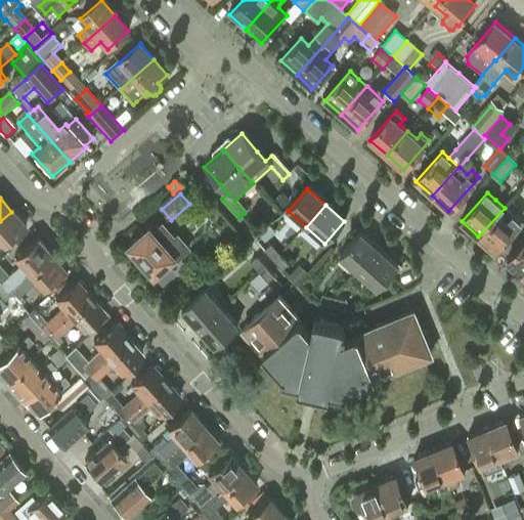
[(521,223),(513,215),(505,208),(478,236),(495,252),(521,223)]
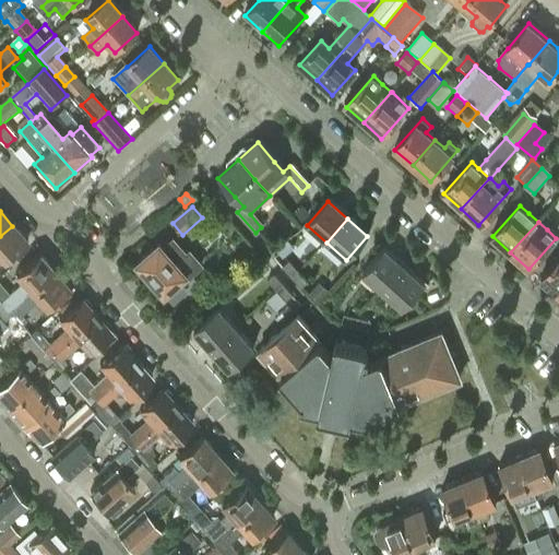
[(0,259),(3,263),(27,243),(12,226),(0,236),(0,276),(2,275),(0,272),(0,259)]
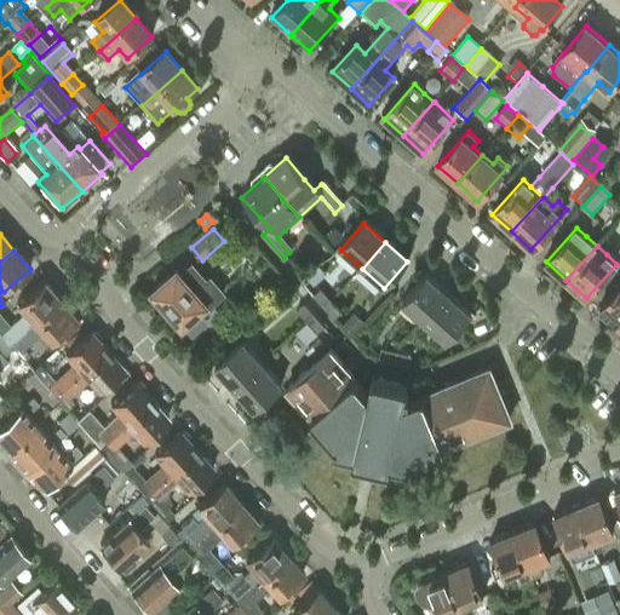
[(328,275),(337,268),(331,258),(322,264),(328,275)]
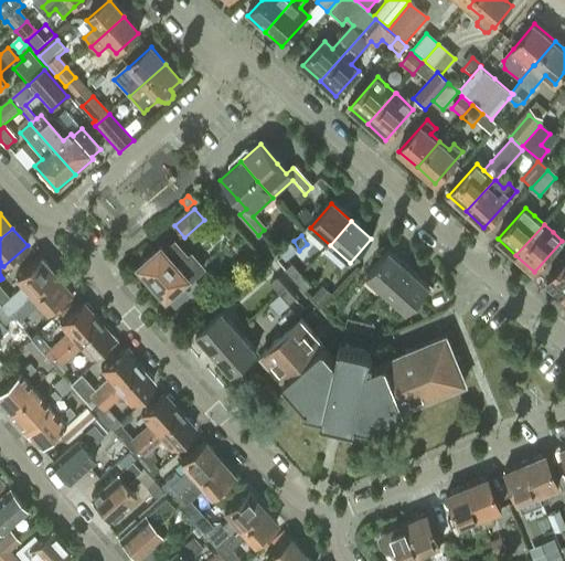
[(190,257),(185,261),(172,245),(163,253),(159,249),(136,270),(153,288),(152,294),(157,298),(161,298),(163,300),(166,299),(173,308),(188,296),(180,287),(187,282),(189,284),(202,272),(190,257)]
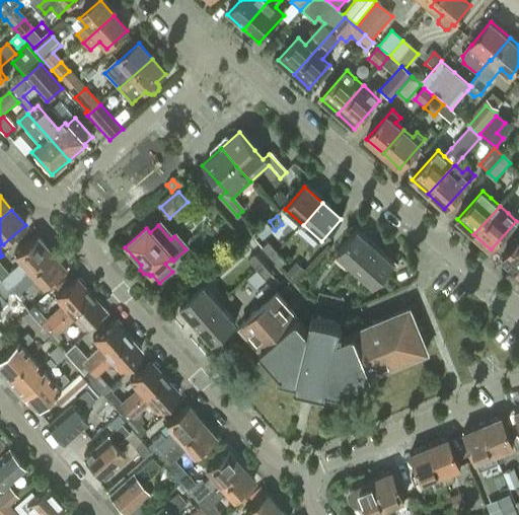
[(355,271),(374,249),(356,232),(337,254),(355,271)]
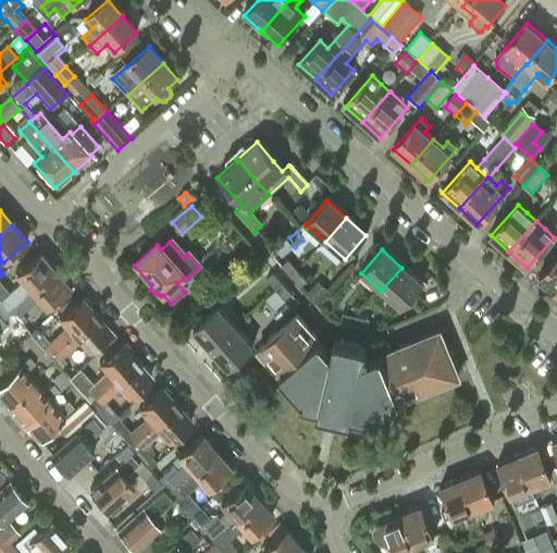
[(9,311),(52,271),(38,255),(14,275),(22,284),(5,299),(4,298),(0,302),(1,303),(9,311)]
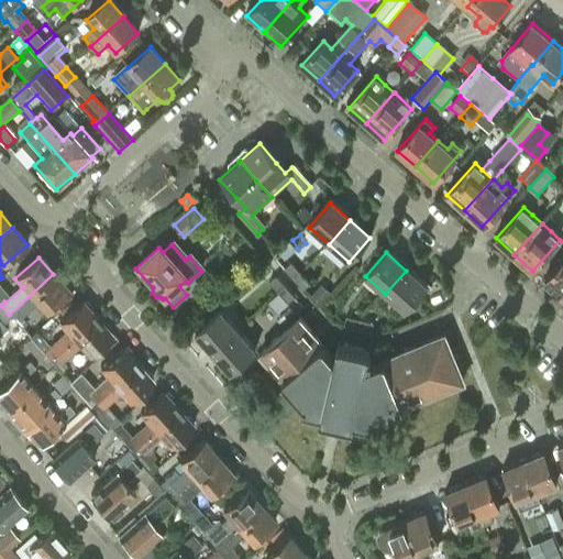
[(562,261),(544,282),(562,298),(562,296),(562,261)]
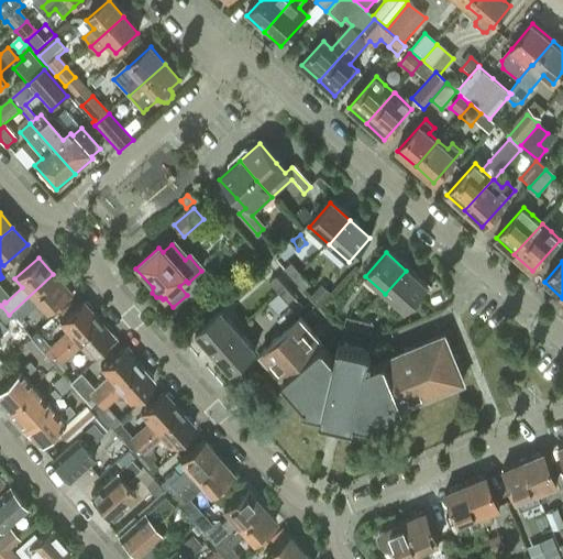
[(293,282),(298,276),(289,266),(284,271),(293,282)]
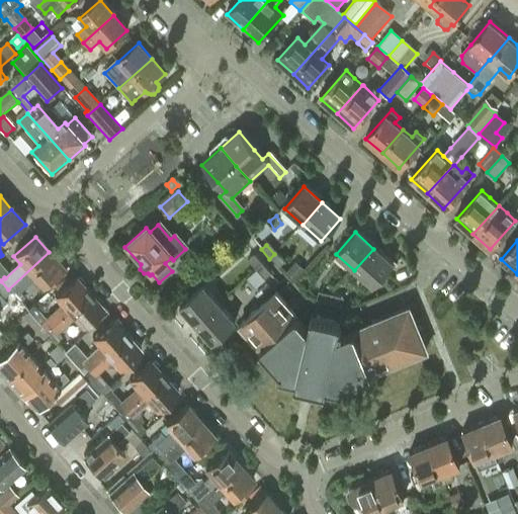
[(373,286),(393,265),(373,249),(354,270),(373,286)]
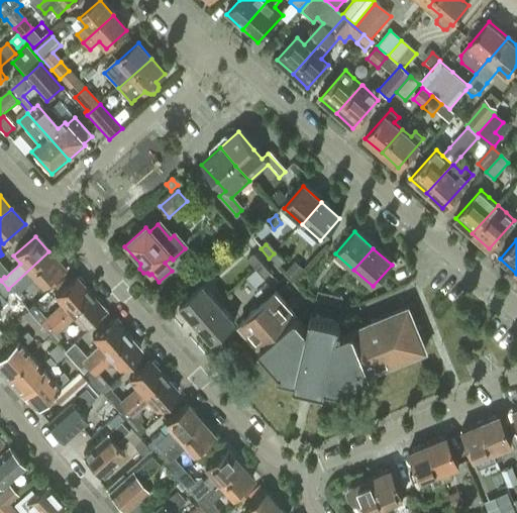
[(60,270),(63,267),(48,251),(8,289),(7,289),(10,292),(19,302),(23,299),(18,293),(34,279),(41,286),(46,282),(50,287),(64,275),(60,270)]
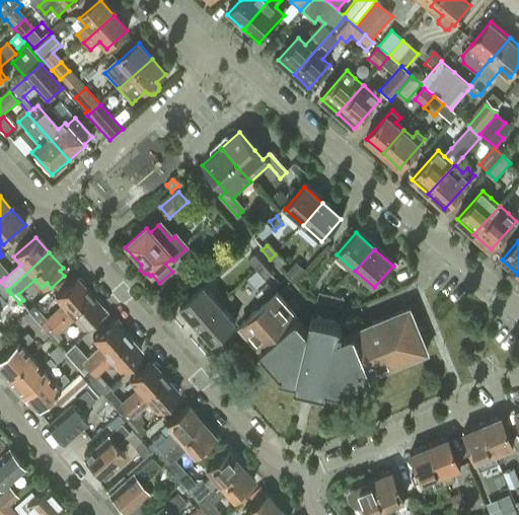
[(278,269),(283,264),(275,254),(270,260),(278,269)]
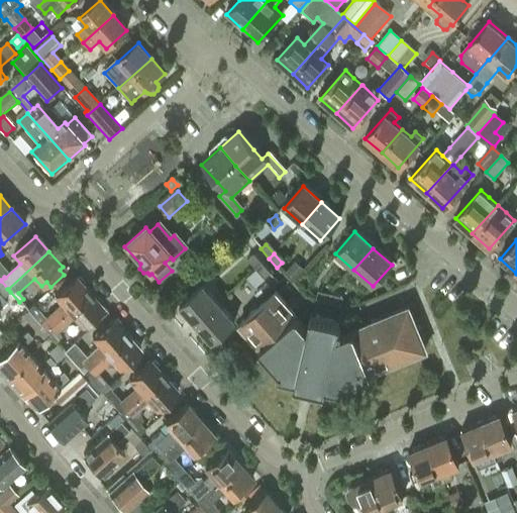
[(255,271),(261,266),(252,255),(247,261),(255,271)]
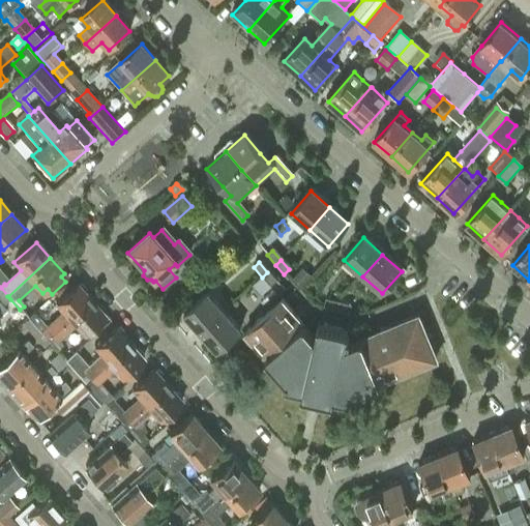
[(300,287),(310,278),(301,270),(293,281),(300,287)]
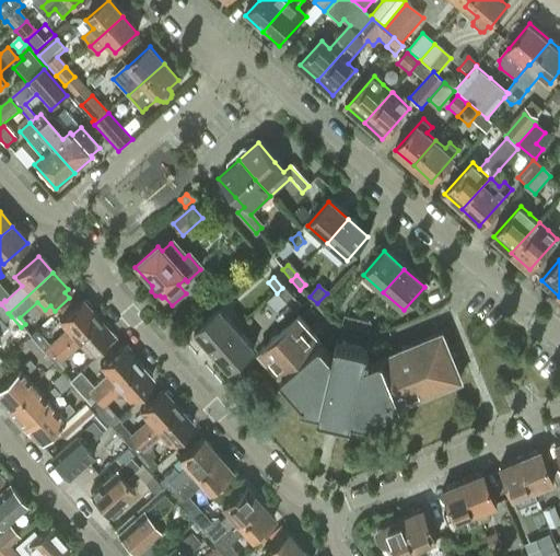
[(286,303),(291,298),(282,288),(277,293),(286,303)]
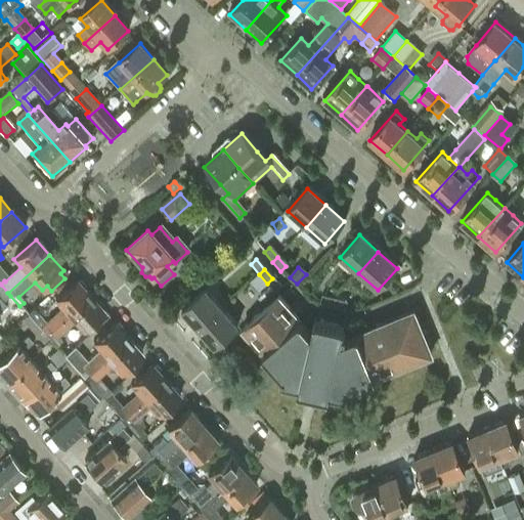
[(77,283),(73,287),(68,282),(54,294),(58,299),(55,301),(63,310),(47,326),(42,318),(35,325),(46,338),(90,298),(77,283)]
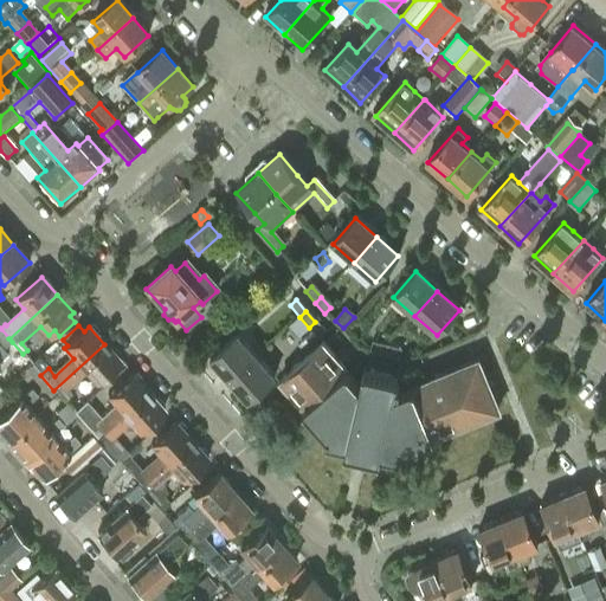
[(8,338),(10,338),(1,329),(0,330),(0,344),(4,349),(12,342),(8,338)]
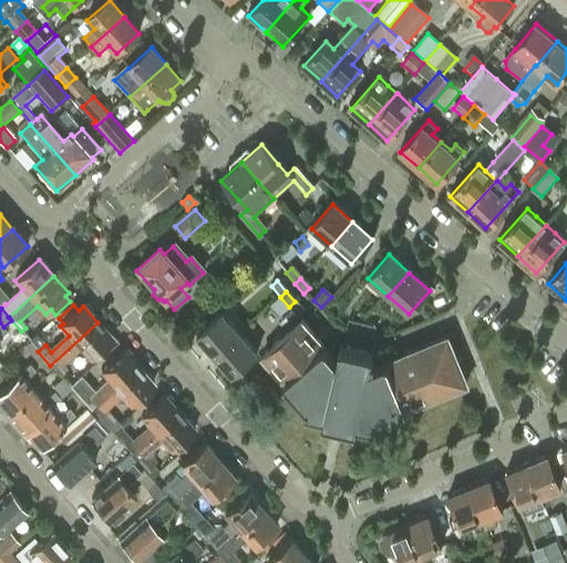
[(292,313),(279,325),(288,335),(301,323),(292,313)]
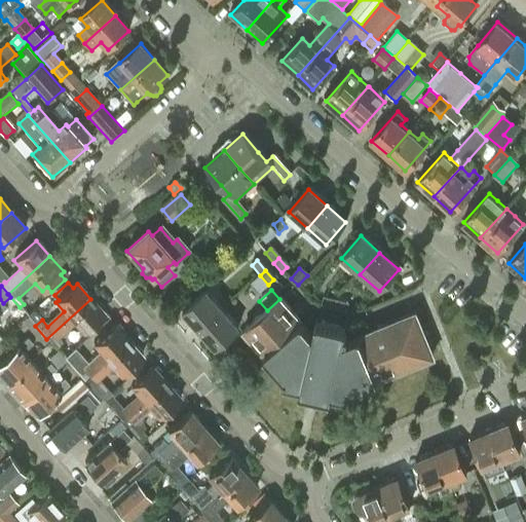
[(198,329),(221,309),(204,291),(182,310),(198,329)]
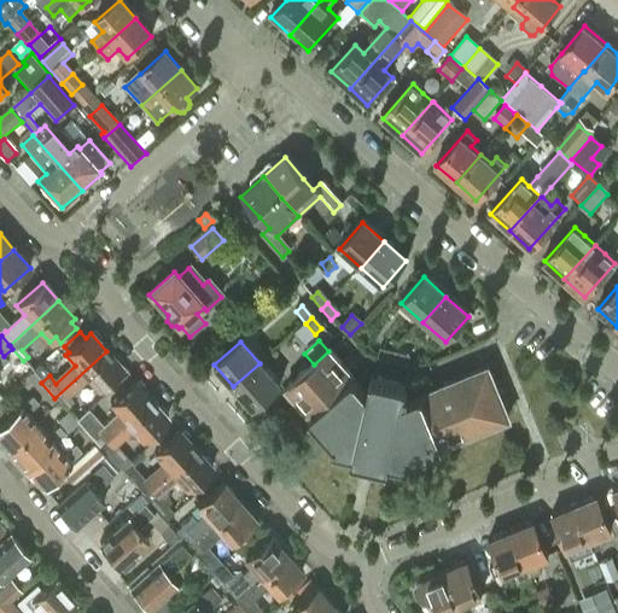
[(98,391),(122,368),(106,351),(54,398),(65,409),(74,403),(69,398),(88,380),(98,391)]
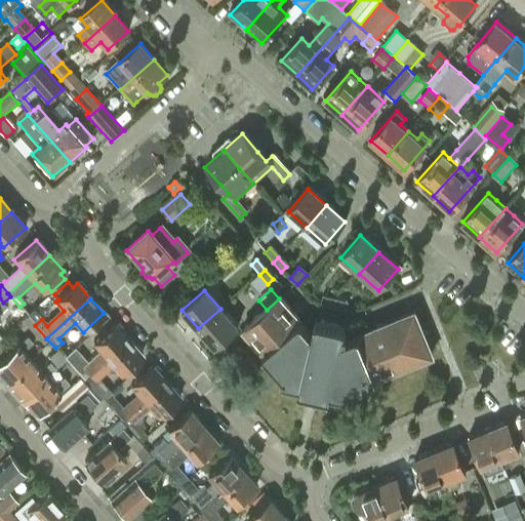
[(315,322),(311,336),(279,298),(267,310),(242,330),(263,354),(261,354),(283,378),(282,383),(298,387),(297,391),(327,398),(328,394),(345,398),(346,394),(376,382),(374,381),(432,357),(414,314),(341,344),(345,329),(315,322)]
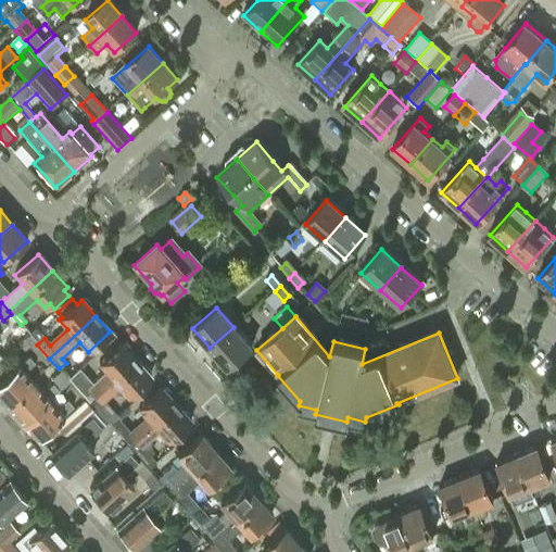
[(352,327),(354,318),(341,316),(339,324),(352,327)]
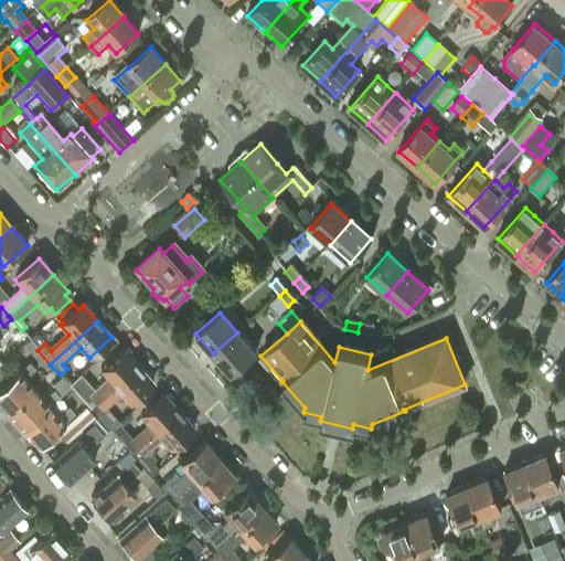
[(372,336),(373,327),(360,324),(358,332),(372,336)]
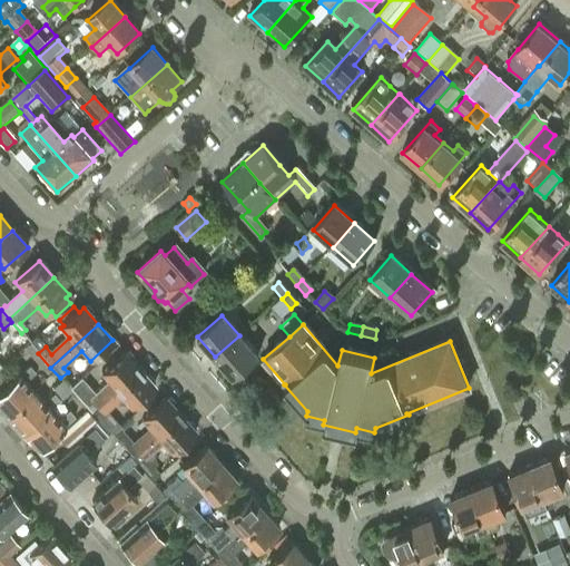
[(233,378),(257,355),(239,335),(215,357),(233,378)]
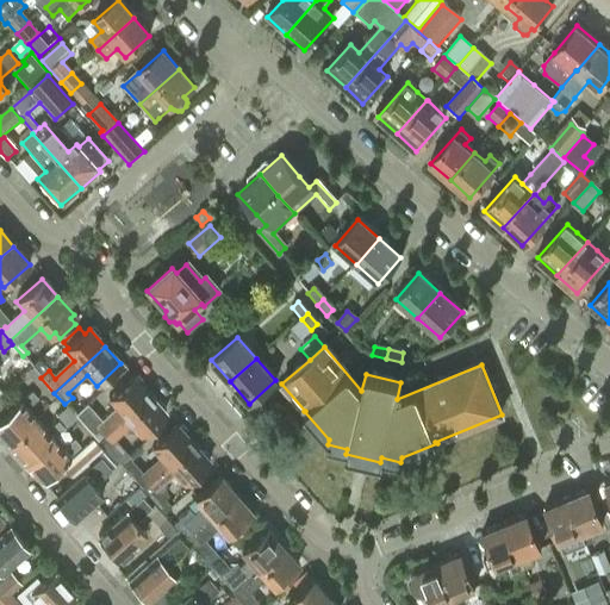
[(106,435),(150,395),(134,378),(109,399),(118,410),(100,428),(98,428),(94,424),(87,430),(97,442),(106,435)]
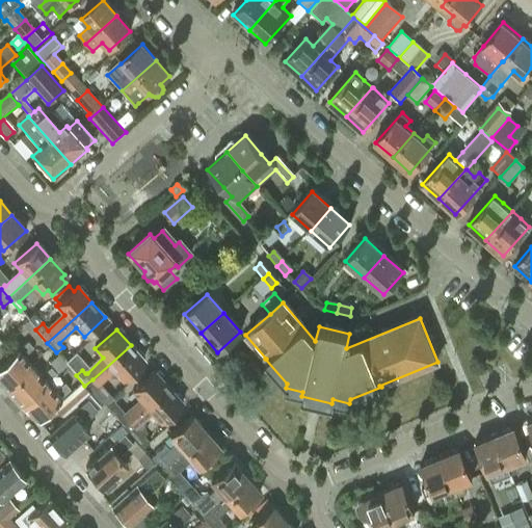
[(23,358),(32,349),(27,343),(0,367),(0,379),(7,389),(32,367),(23,358)]
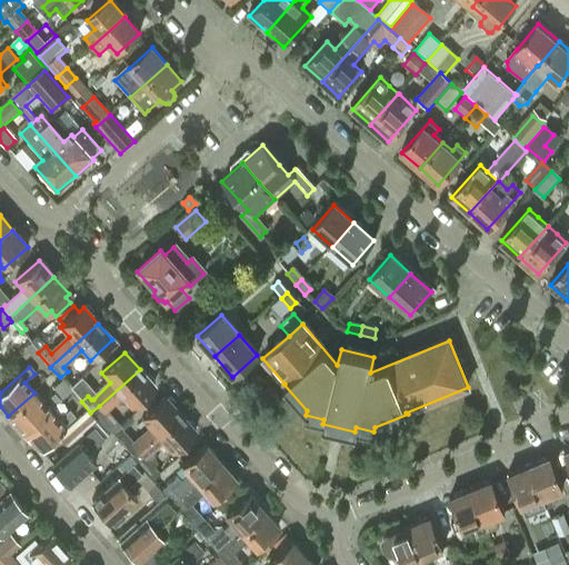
[(131,407),(155,386),(140,369),(99,406),(105,413),(122,397),(131,407)]
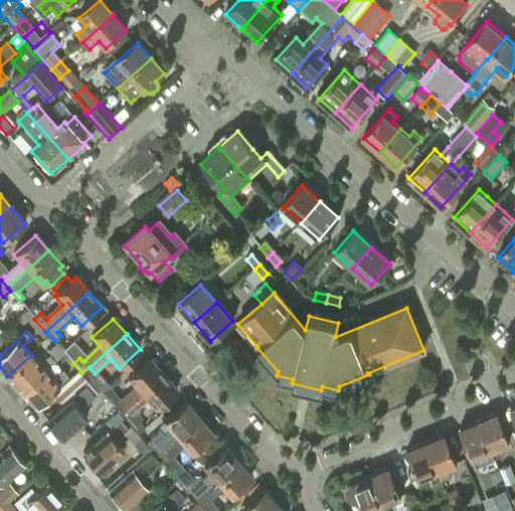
[(55,361),(65,353),(57,343),(47,352),(55,361)]
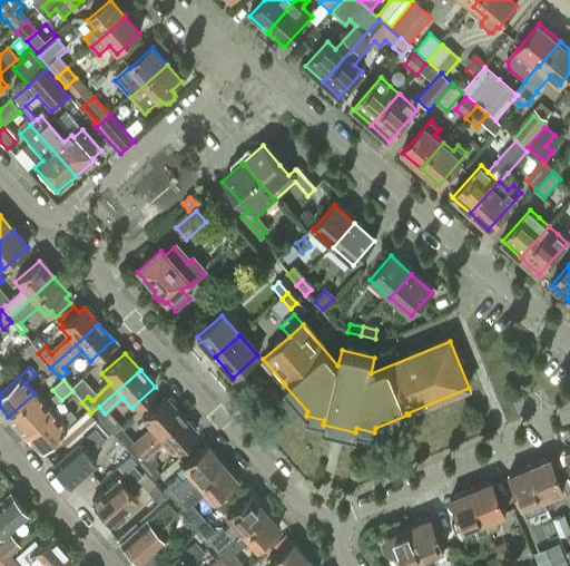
[(53,394),(43,403),(35,393),(8,417),(23,433),(49,410),(50,410),(60,401),(53,394)]
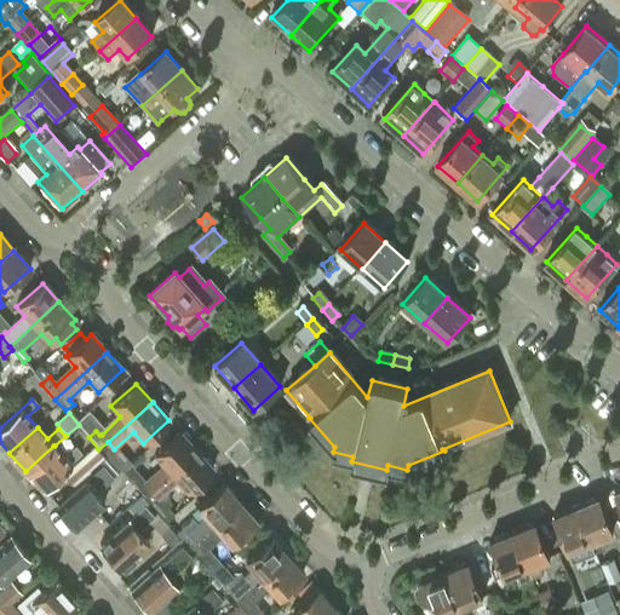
[(145,499),(197,452),(181,435),(155,458),(165,467),(147,484),(133,471),(133,470),(131,466),(122,473),(145,499)]
